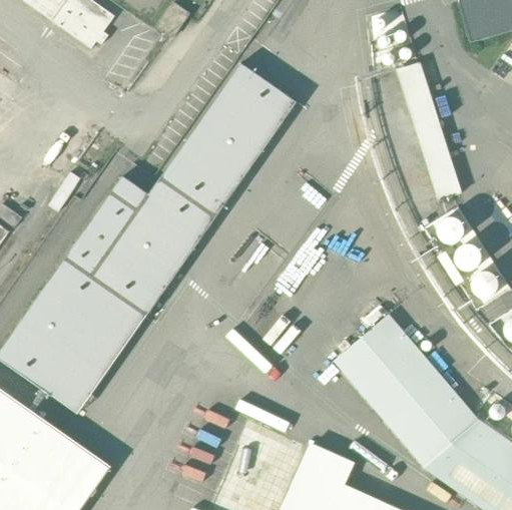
[(103,31),(114,15),(92,0),(22,0),(91,48),(96,40),(102,44),(108,34),(103,31)]
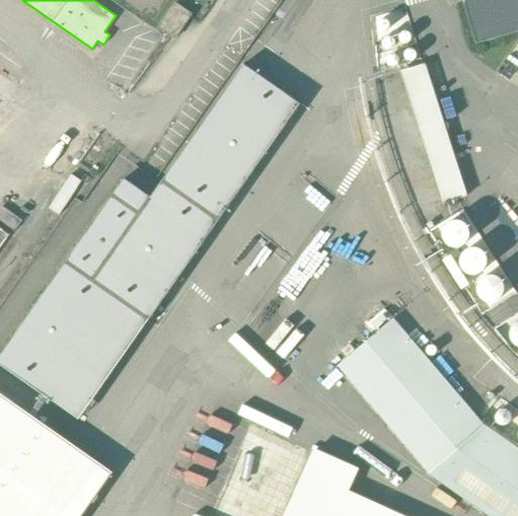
[(174,0),(157,25),(175,38),(193,12),(174,0)]
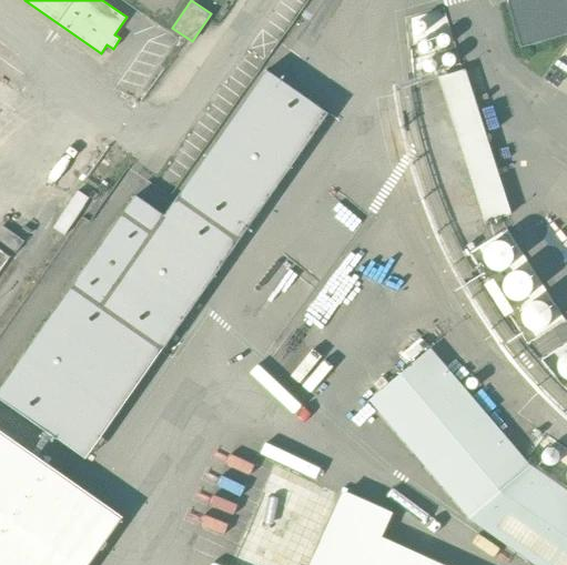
[(505,0),(519,44),(520,44),(520,46),(566,31),(566,0),(505,0)]
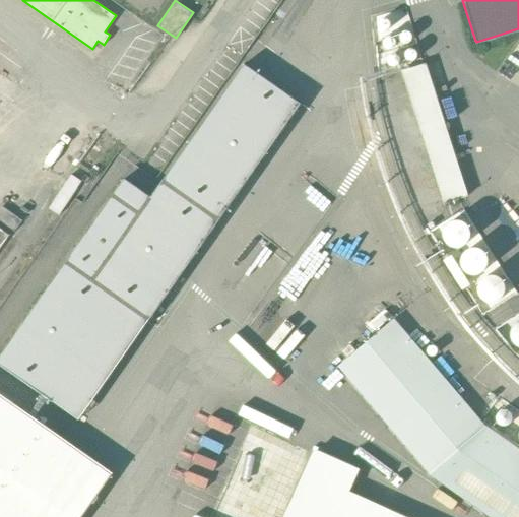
[(124,178),(0,353),(0,364),(79,418),(300,103),(244,63),(150,196),(124,178)]
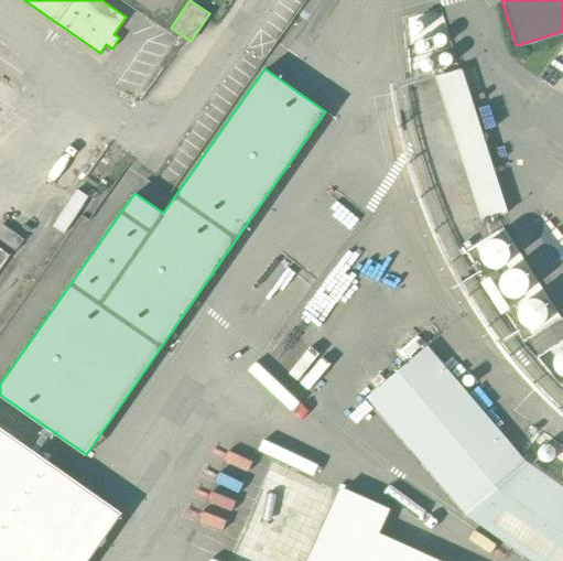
[(562,485),(527,461),(428,345),(366,396),(465,514),(533,560),(562,560),(562,485)]
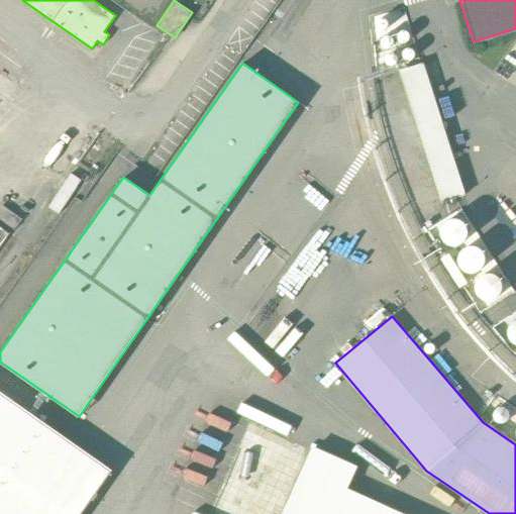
[(80,513),(112,470),(0,391),(0,513),(80,513)]
